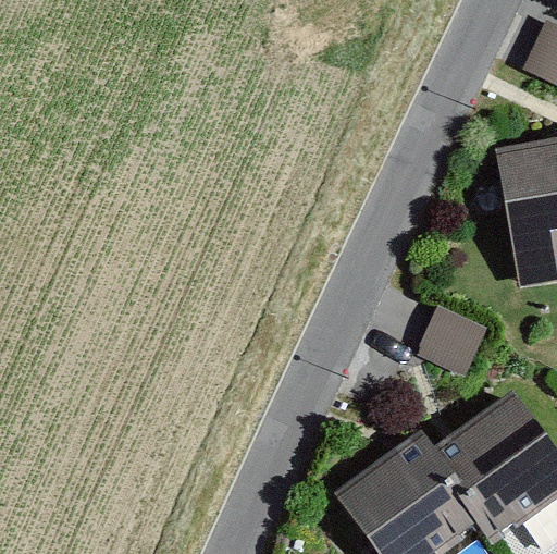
[(556,23),(547,19),(522,69),(556,85),(556,23)]
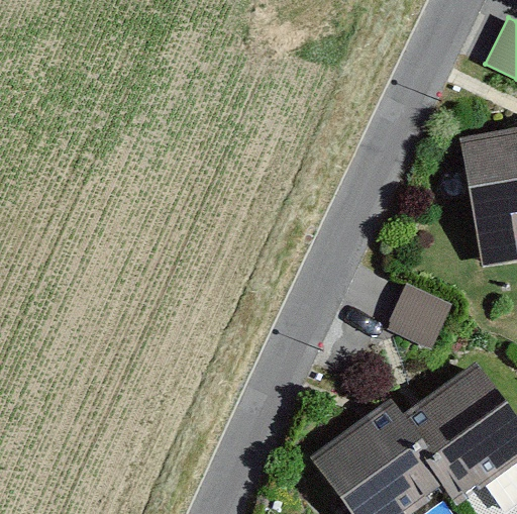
[(516,127),(458,137),(480,265),(516,259),(516,127)]
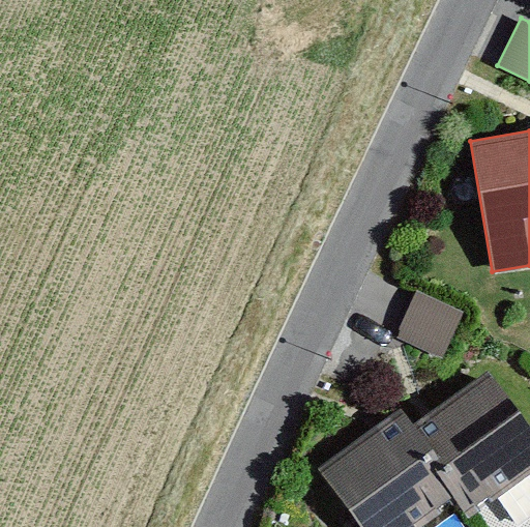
[(469,316),(423,298),(408,340),(453,356),(469,316)]
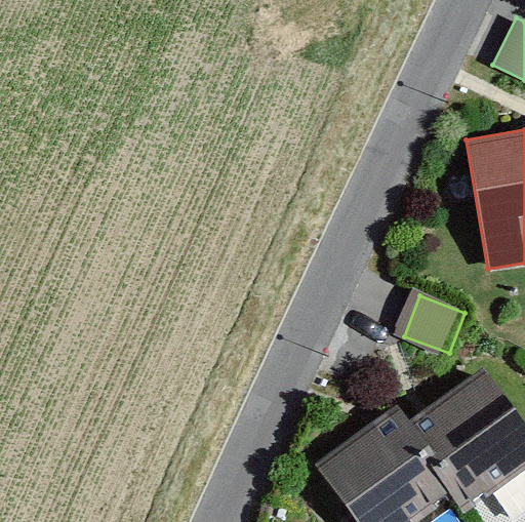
[(524,429),(484,374),(417,425),(473,497),(480,508),(502,490),(519,512),(524,507),(524,429)]
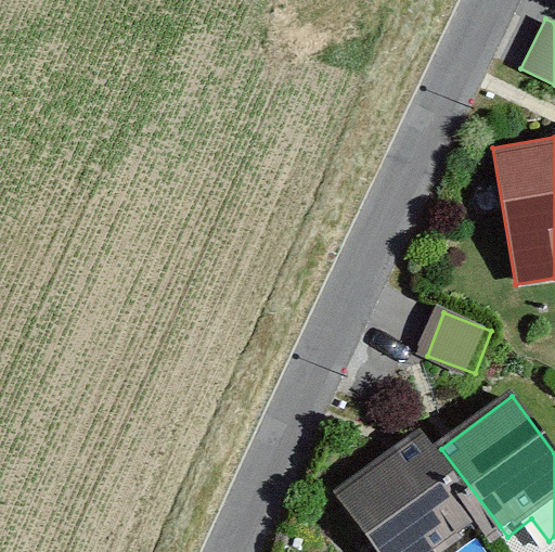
[(427,429),(339,495),(382,551),(464,551),(500,526),(441,449),(427,429)]
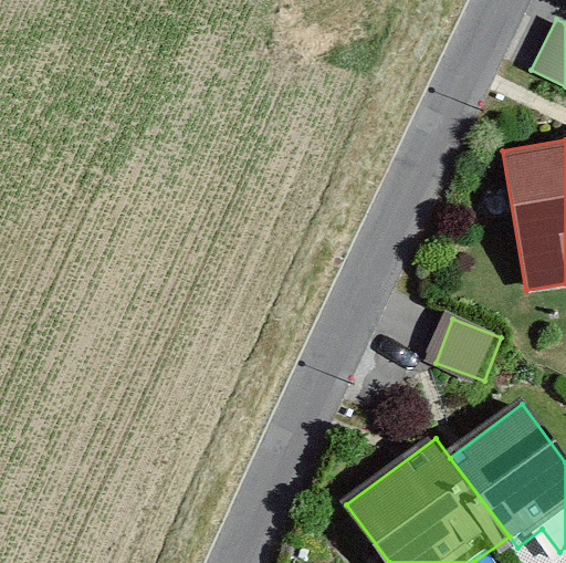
All buildings are outlined.
